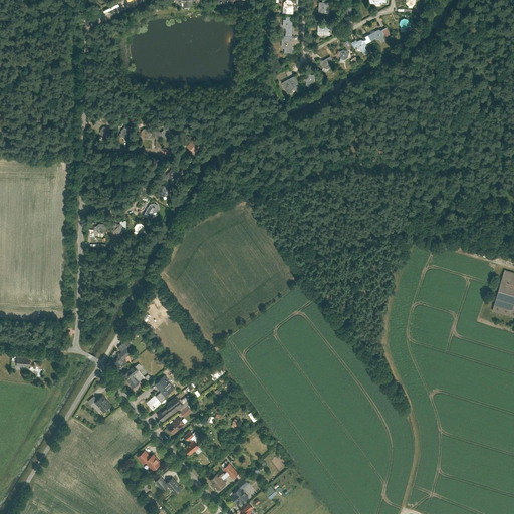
[(293,0),(285,0),(284,12),(295,13),(295,1),(293,0)]
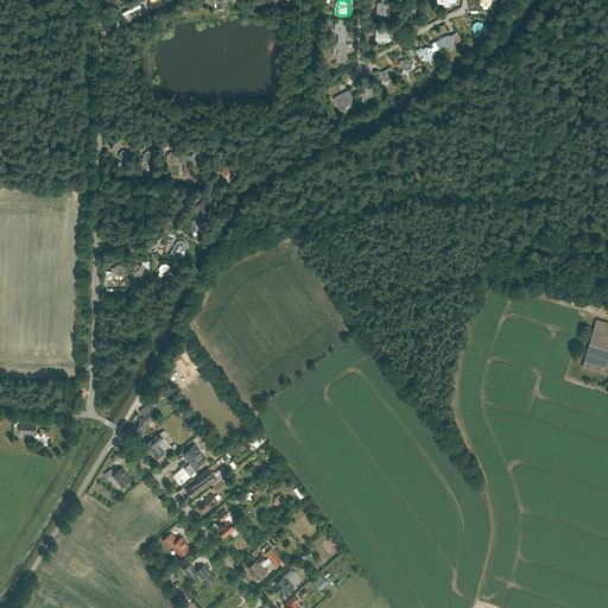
[(392,1),(379,0),(378,10),(392,10),(392,1)]
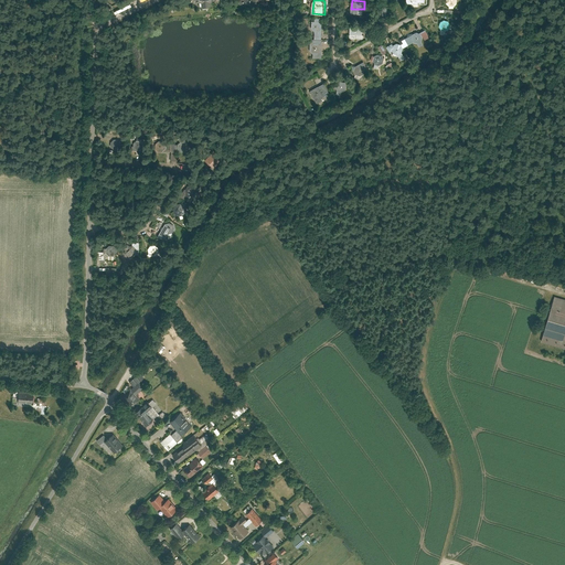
[(320,17),(316,17),(316,20),(313,20),(312,30),(320,30),(319,32),(323,32),(323,23),(320,20),(320,17)]
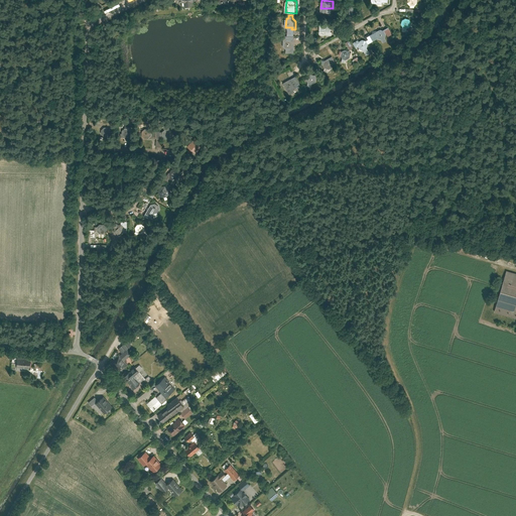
[(403,19),(402,23),(404,26),(408,27),(411,25),(412,22),(410,19),(406,18),(403,19)]
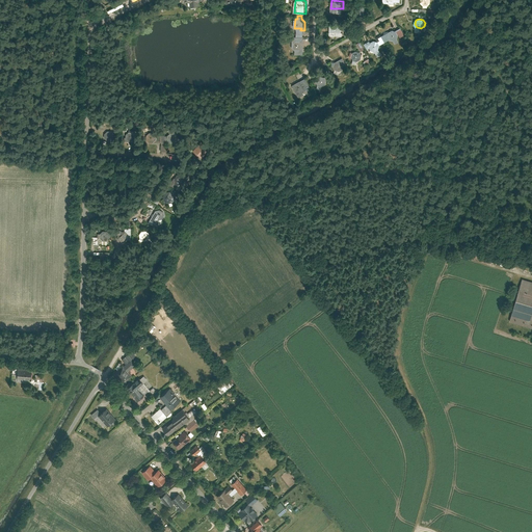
[(342,24),(330,23),(330,31),(342,31),(342,24)]
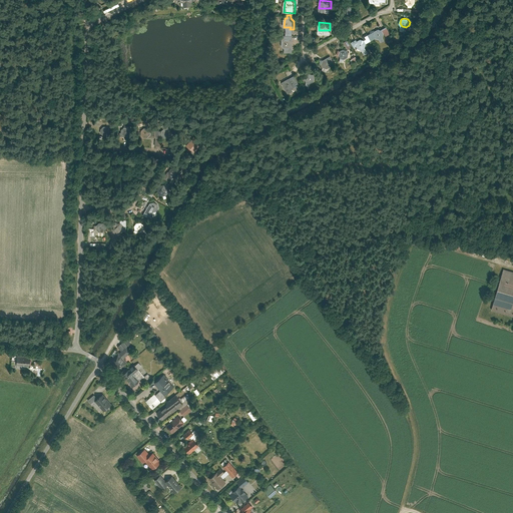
[(379,28),(375,31),(369,34),(372,40),(377,38),(380,39),(382,42),(386,40),(384,37),(385,33),(383,30),(379,28)]
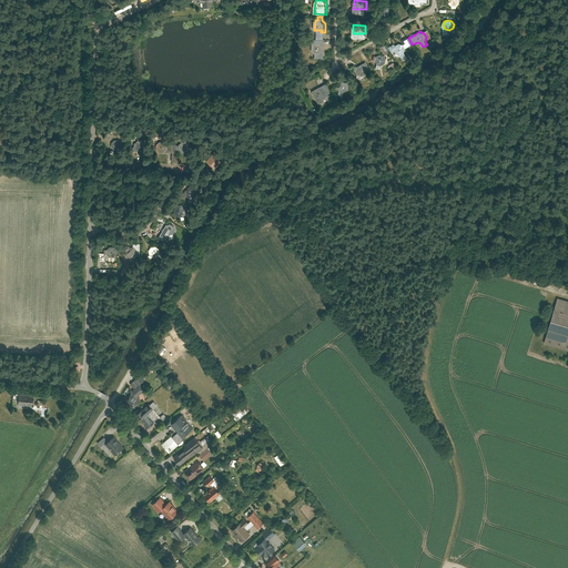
[(325,39),(313,38),(312,49),(316,53),(316,58),(324,58),(325,39)]
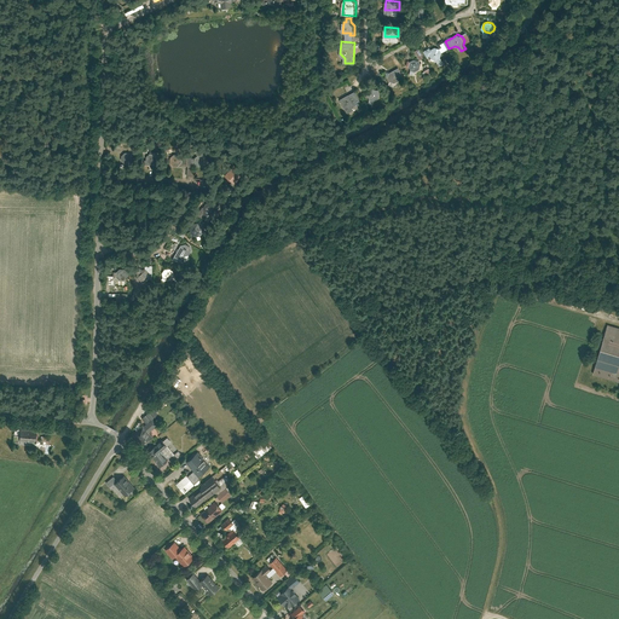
[(431,47),(424,50),(428,57),(431,56),(432,57),(437,59),(441,57),(443,52),(440,48),(435,46),(432,48),(431,47)]
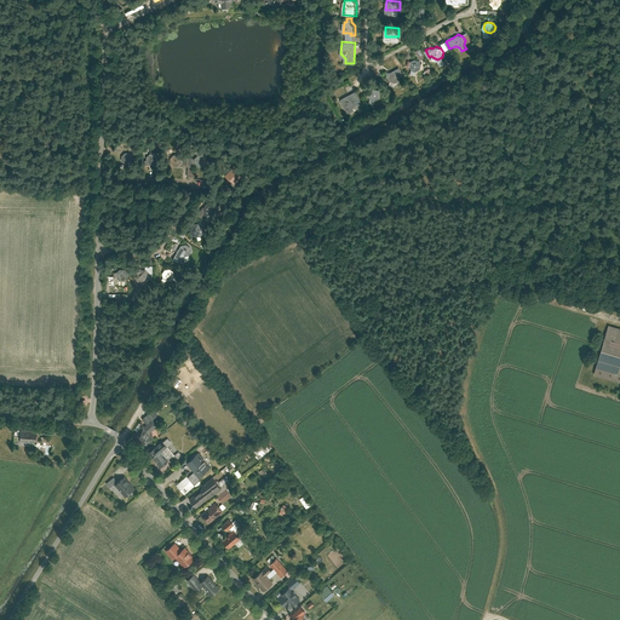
[(415,58),(412,61),(409,59),(408,64),(411,64),(413,69),(418,70),(422,68),(423,63),(420,59),(415,58)]
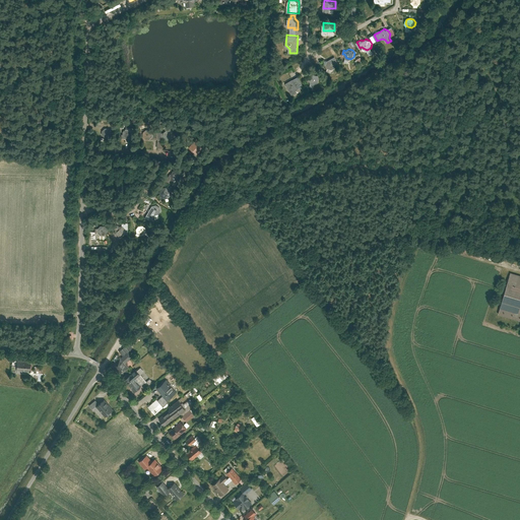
[(336,56),(327,60),(331,69),(340,64),(336,56)]
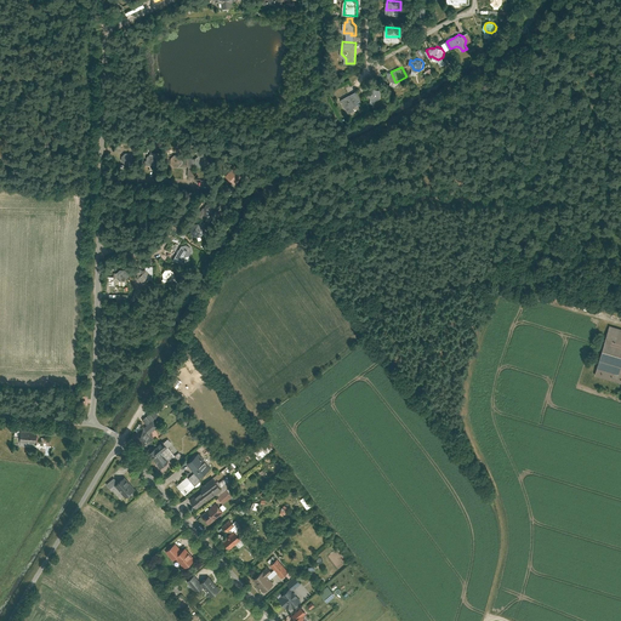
[(377,91),(372,90),(369,91),(368,96),(369,101),(375,102),(379,100),(381,95),(377,91)]
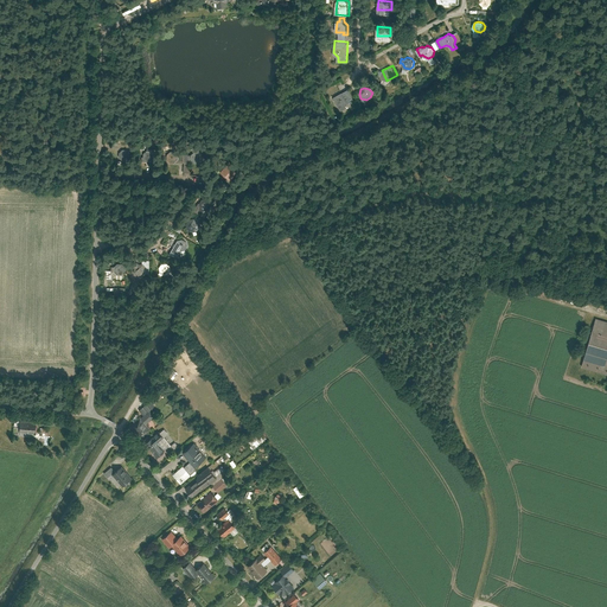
[(349,89),(334,96),(342,110),(347,107),(346,104),(356,100),(349,89)]
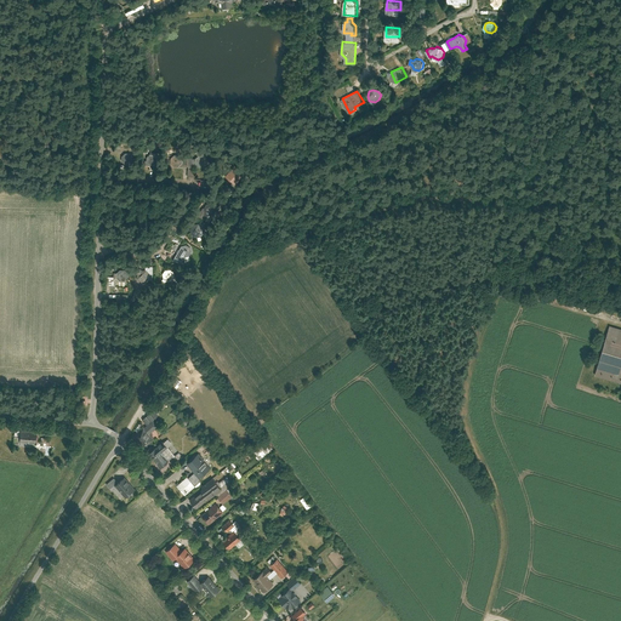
[(131,153),(126,153),(123,155),(123,161),(125,164),(131,164),(135,160),(135,157),(131,153)]
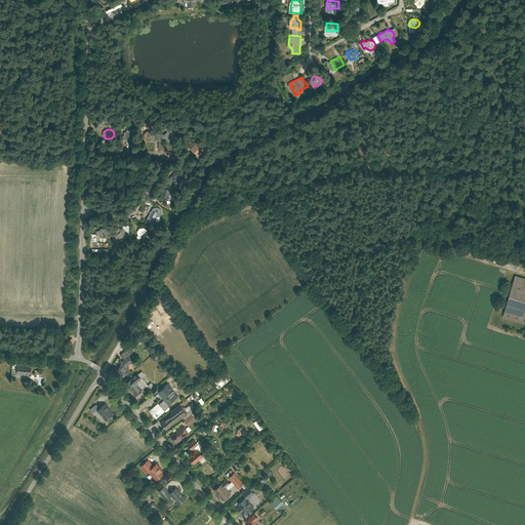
[(129,130),(127,130),(124,132),(124,136),(126,139),(130,139),(133,136),(133,129),(129,129),(129,130)]
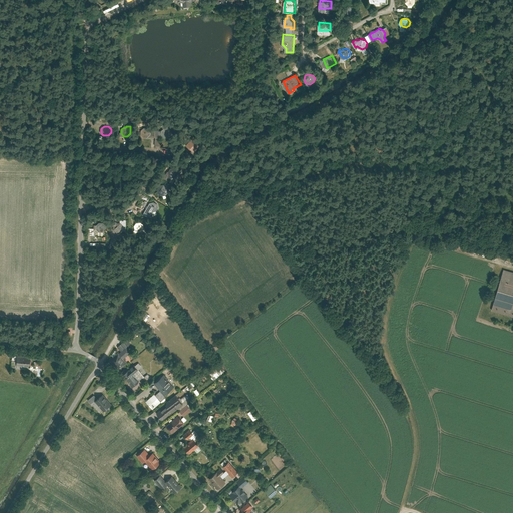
[(147,128),(144,127),(141,130),(141,134),(143,137),(147,137),(158,137),(159,130),(151,129),(151,130),(150,130),(147,128)]
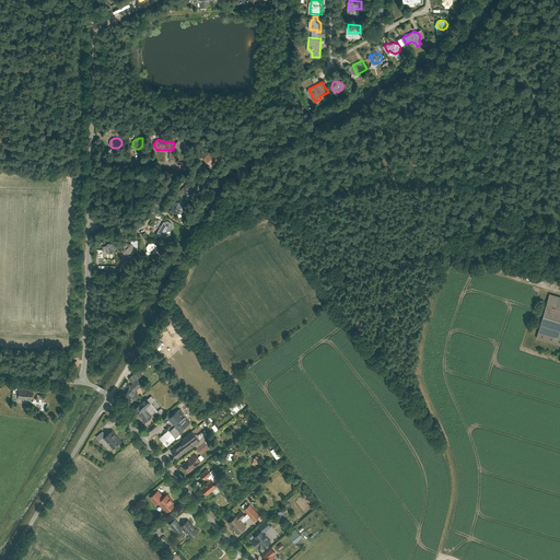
[(178,151),(183,151),(186,148),(186,143),(183,140),(178,140),(175,143),(175,148),(178,151)]
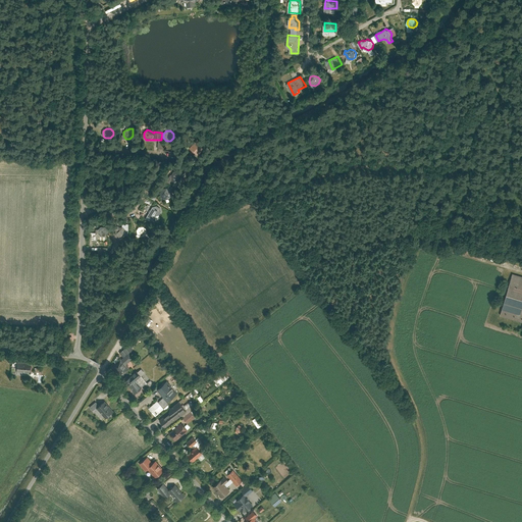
[(206,146),(198,139),(191,147),(199,153),(206,146)]
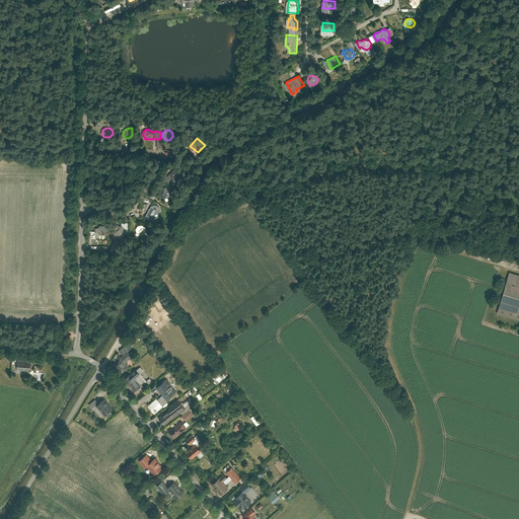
[(178,169),(173,169),(171,171),(171,176),(173,178),(177,178),(180,175),(180,172),(178,169)]
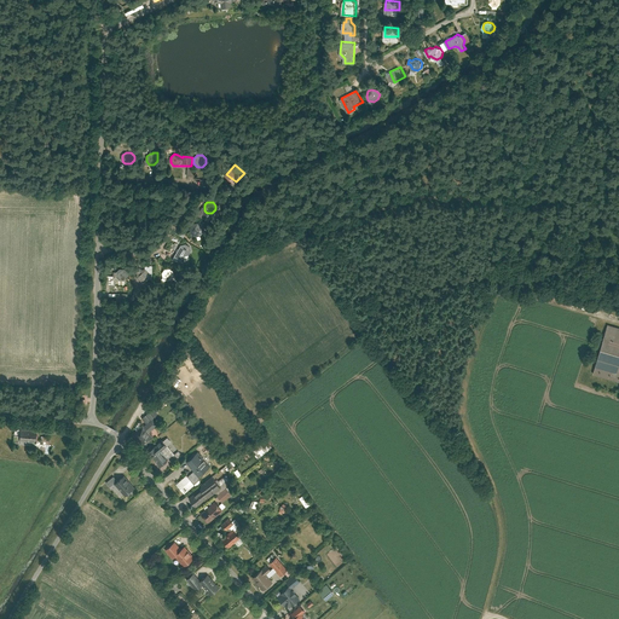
[(201,224),(195,223),(192,226),(192,231),(195,233),(201,233),(203,231),(204,226),(201,224)]
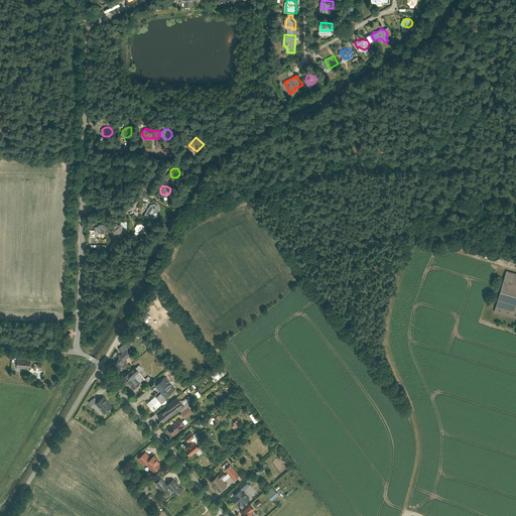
[(152,204),(145,215),(151,219),(155,212),(157,212),(159,208),(159,205),(155,203),(152,204)]
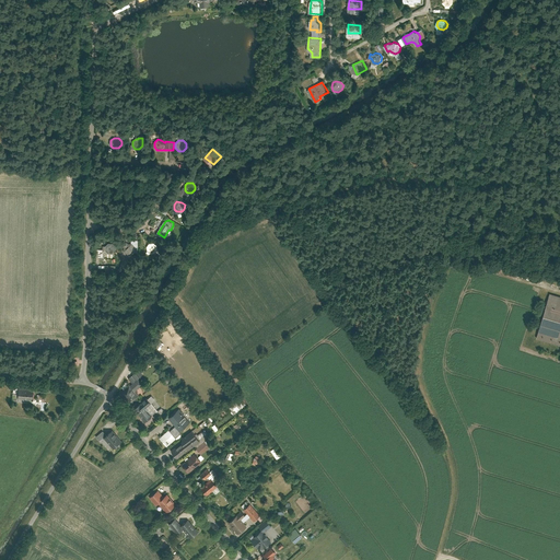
[(136,251),(133,248),(137,246),(132,242),(130,245),(127,241),(123,245),(126,248),(124,251),(128,254),(130,252),(132,254),(136,251)]
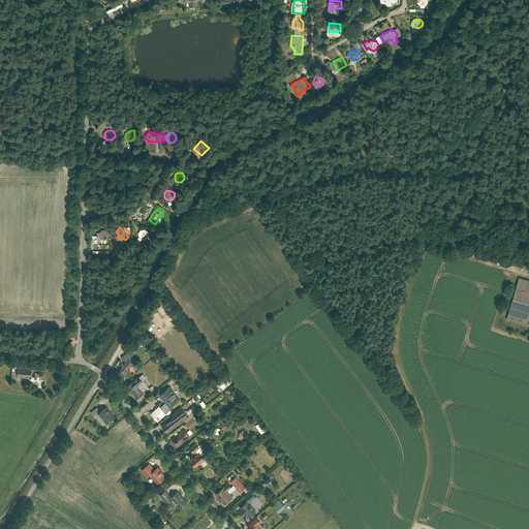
[(147,228),(142,229),(139,232),(141,237),(143,239),(148,238),(150,235),(150,231),(147,228)]
